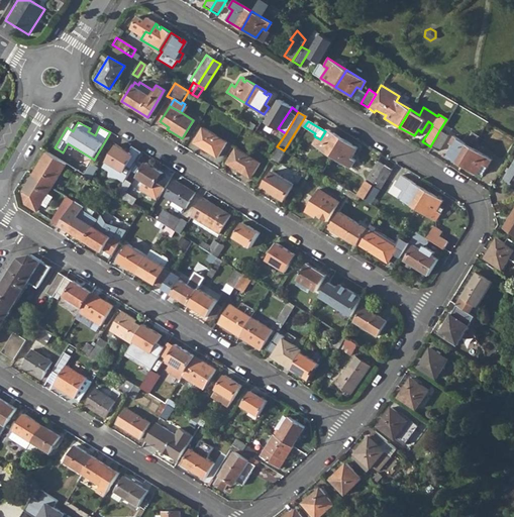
[(216,157),(225,141),(202,127),(193,142),(216,157)]
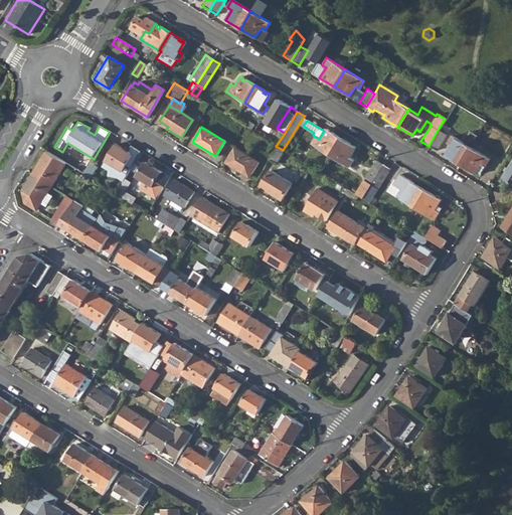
[(326,133),(328,131),(325,129),(324,131),(319,139),(315,137),(311,144),(329,155),(340,138),(330,132),(329,134),(326,133)]
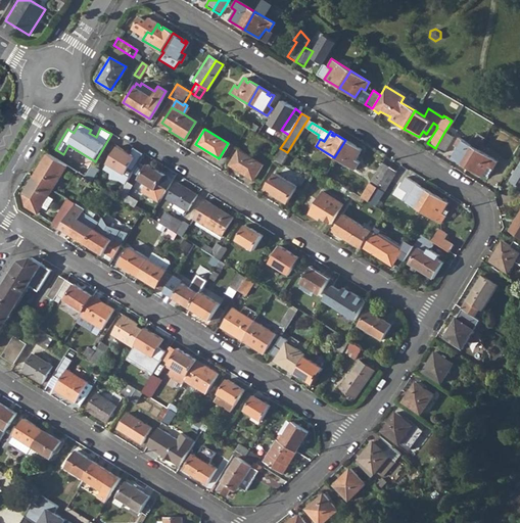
[(444,132),(435,148),(443,152),(453,137),(444,132)]
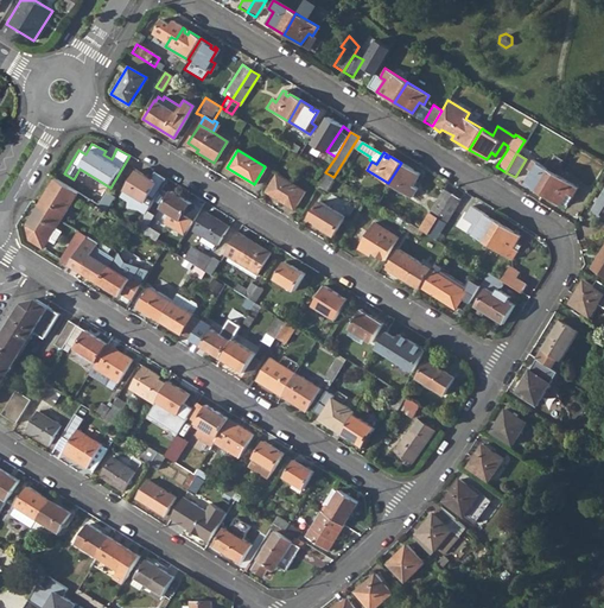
[(526,181),(525,183),(541,194),(554,173),(533,159),(527,169),(532,171),(526,181)]
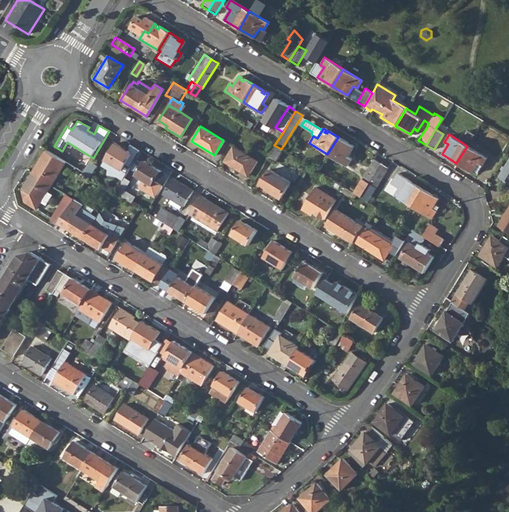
[(346,156),(352,146),(350,144),(349,146),(346,145),(347,143),(338,137),(327,154),(346,165),(350,158),(346,156)]
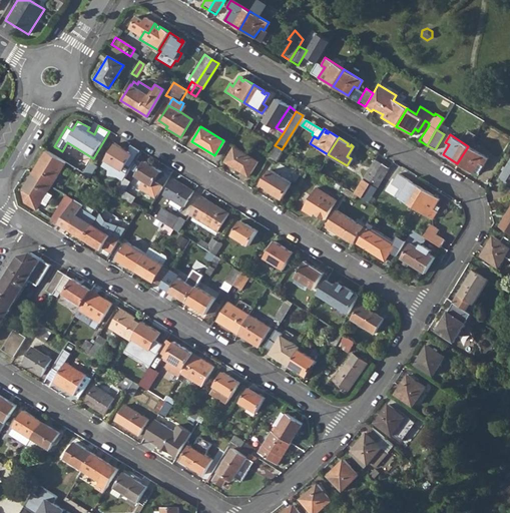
[(440,150),(444,152),(449,144),(445,142),(440,150)]
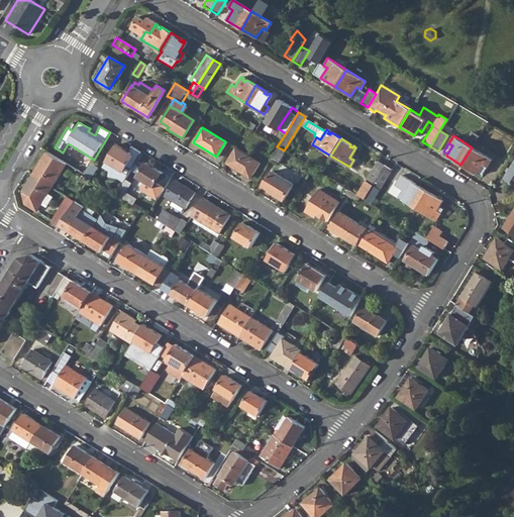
[(129,161),(132,156),(114,144),(100,167),(107,172),(106,177),(116,179),(121,182),(123,179),(133,163),(129,161)]
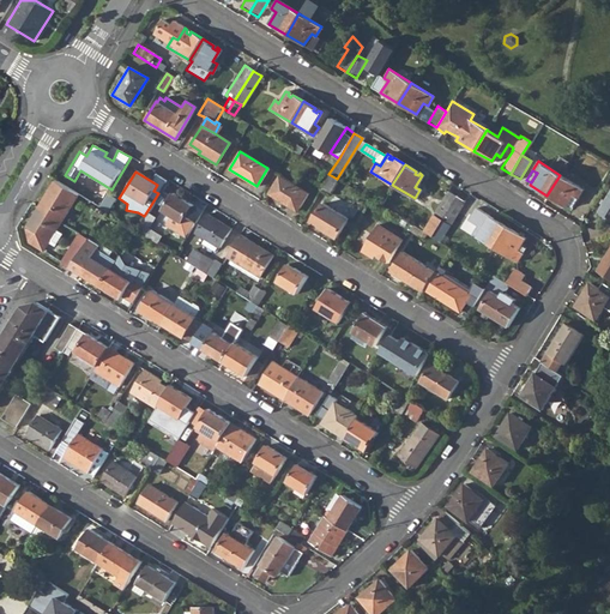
[(327,194),(337,179),(328,174),(320,190),(327,194)]
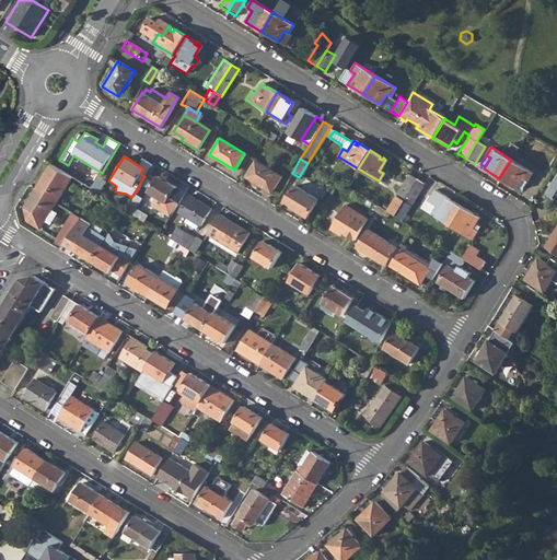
[(511,160),(499,178),(515,188),(518,186),(522,177),(526,181),(532,172),(511,160)]
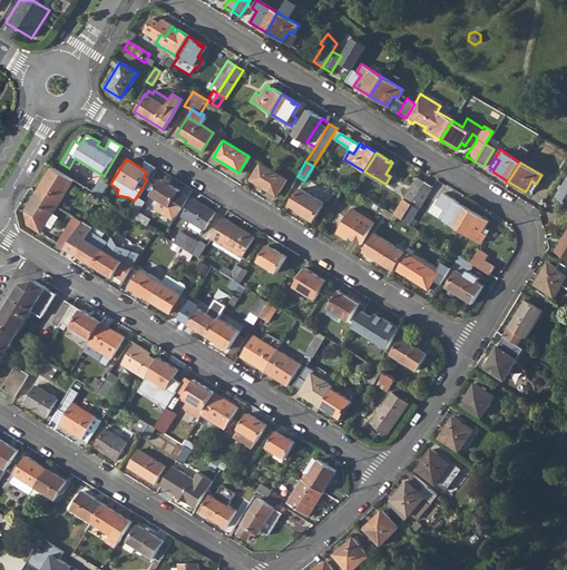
[(275,195),(285,179),(260,164),(250,179),(275,195)]
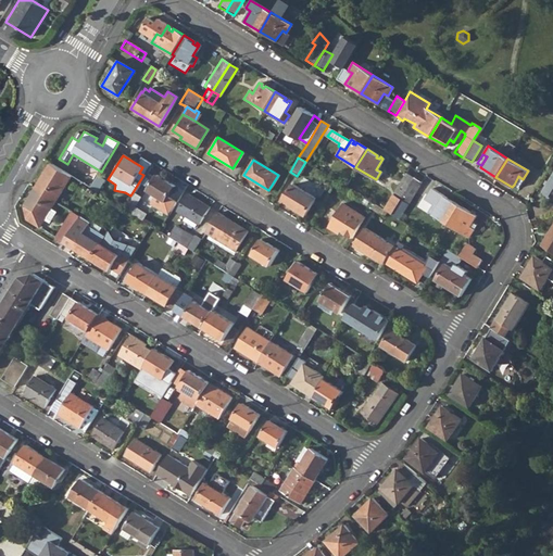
[(54,201),(70,176),(49,163),(34,188),(54,201)]
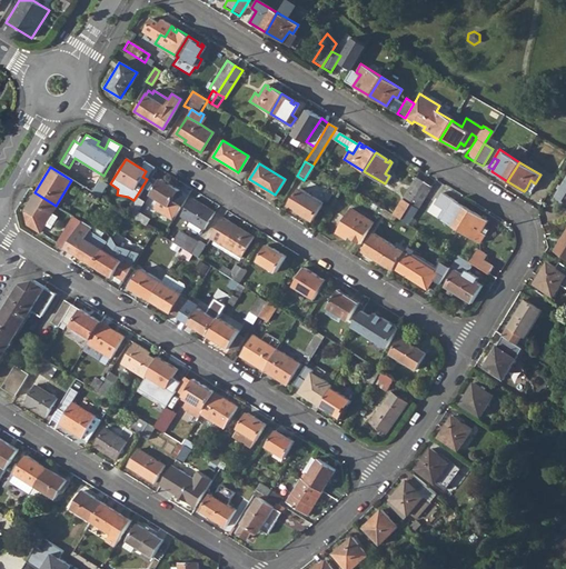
[(409,202),(423,181),(415,176),(391,215),(395,217),(399,219),(409,202)]
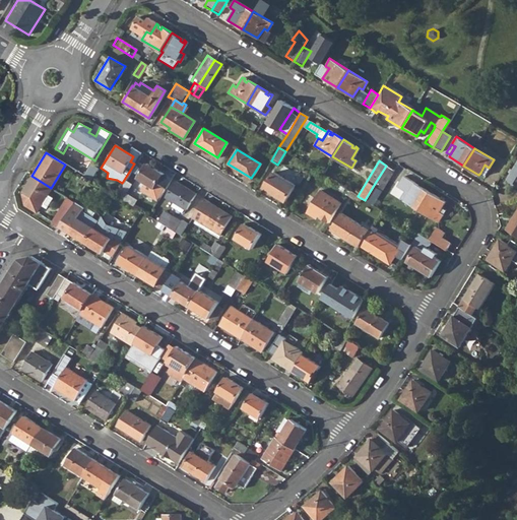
[(516,161),(507,179),(516,185),(516,161)]
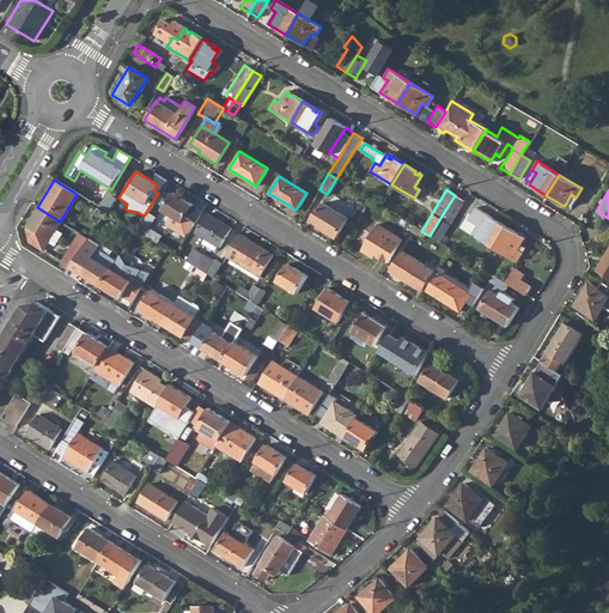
[(192,205),(171,192),(160,210),(169,214),(163,224),(183,237),(193,223),(183,217),(192,205)]
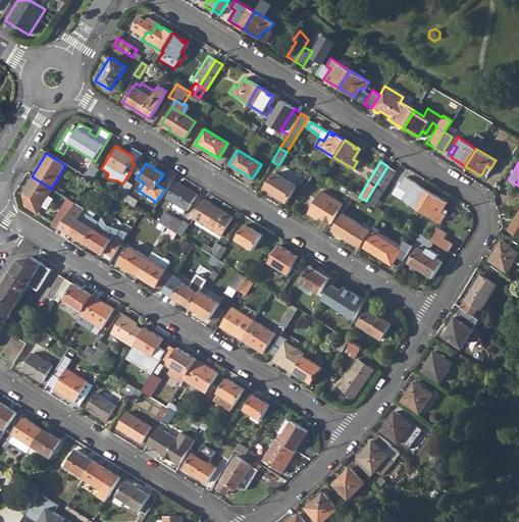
[(90,180),(97,168),(90,164),(83,175),(89,179),(90,180)]
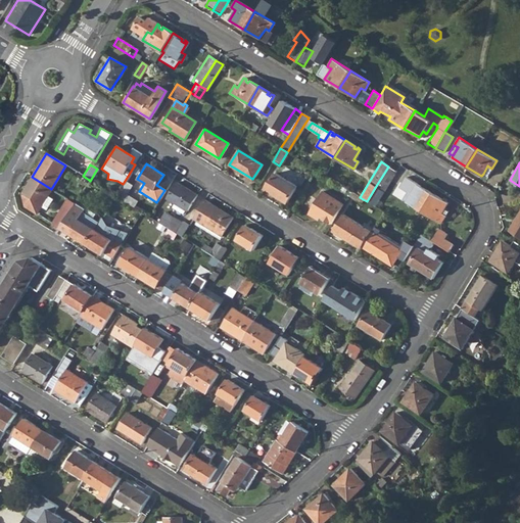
[(483,174),(486,177),(491,169),(487,165),(483,174)]
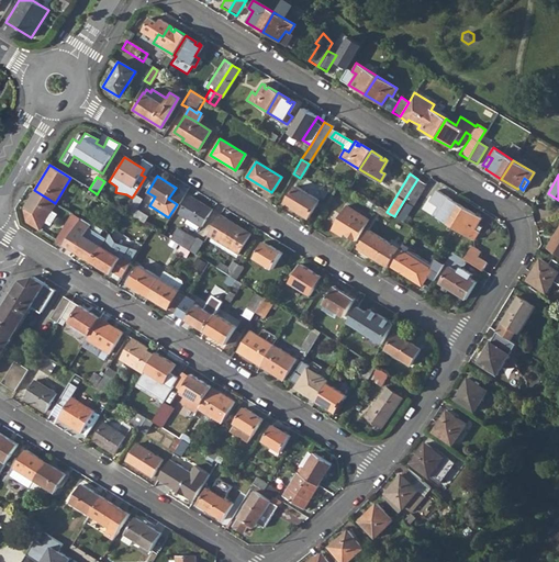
[(424,199),(431,187),(417,179),(404,200),(413,205),(418,195),(424,199)]
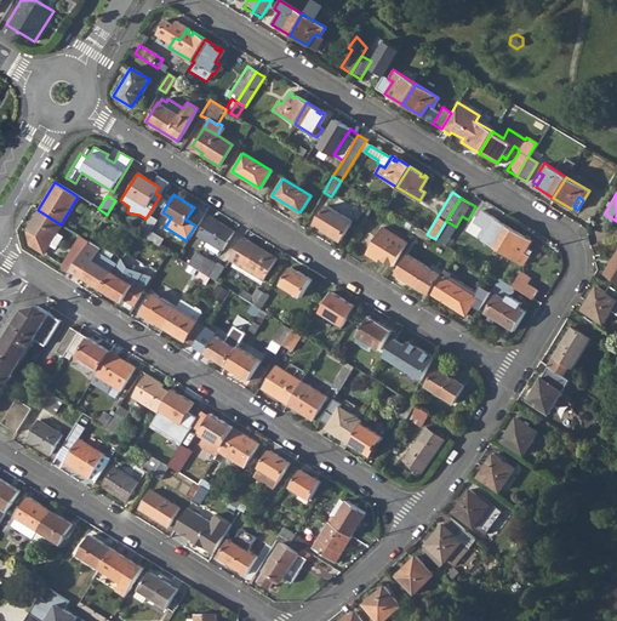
[(340,240),(350,221),(325,205),(313,224),(340,240)]
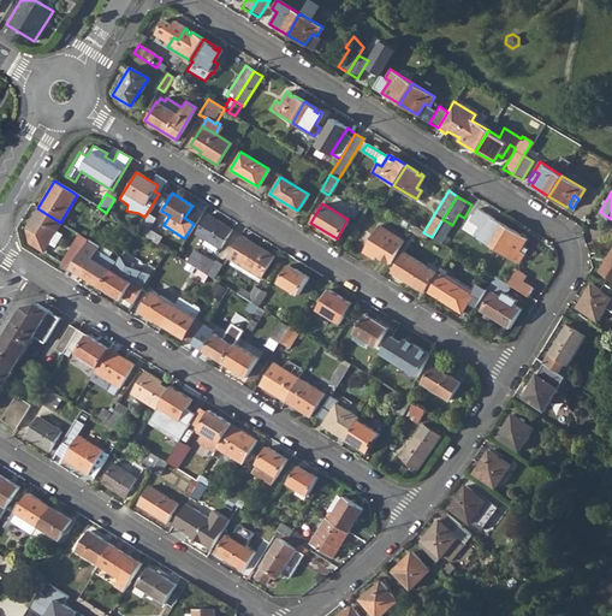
[(55,230),(60,223),(37,208),(24,229),(28,243),(42,252),(47,243),(53,247),(61,234),(55,230)]
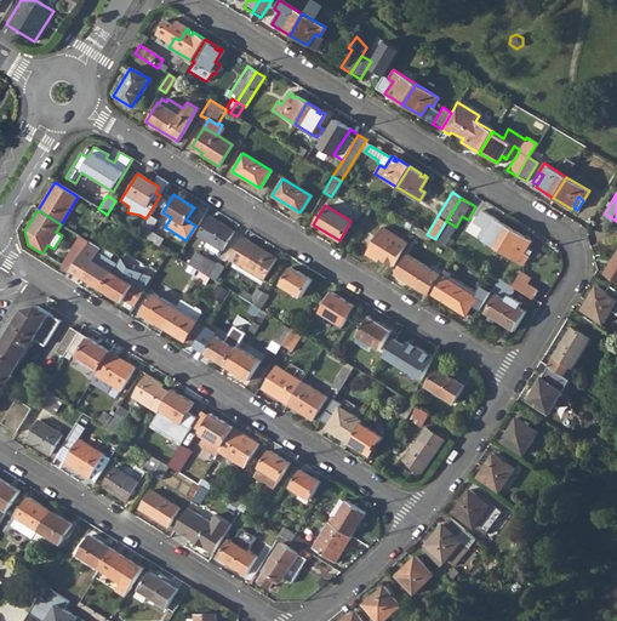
[(144,238),(155,220),(148,215),(146,218),(137,233),(144,238)]
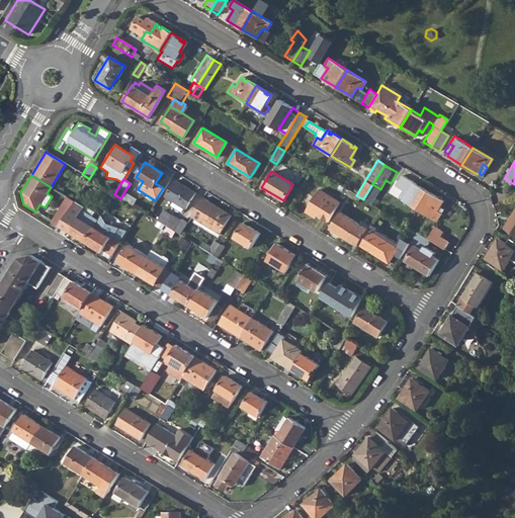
[(184,208),(194,192),(173,180),(163,196),(171,201),(168,205),(180,212),(182,208),(184,208)]
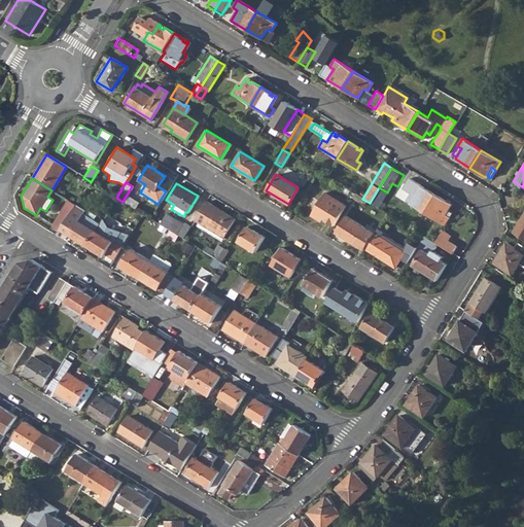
[(421,189),(422,187),(419,185),(417,189),(413,187),(405,202),(423,213),(434,195),(425,189),(423,191),(421,189)]
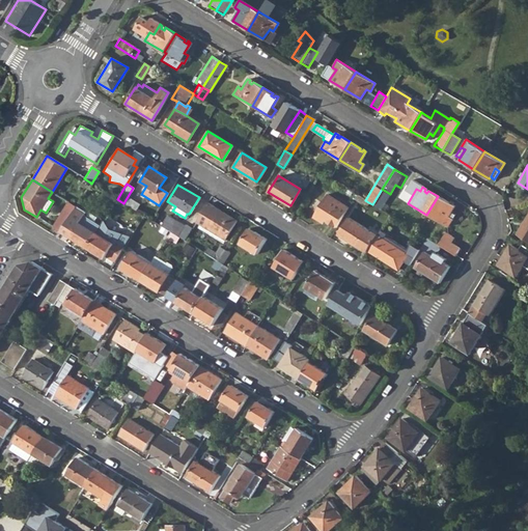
[(372,204),(381,210),(390,194),(382,189),(372,204)]
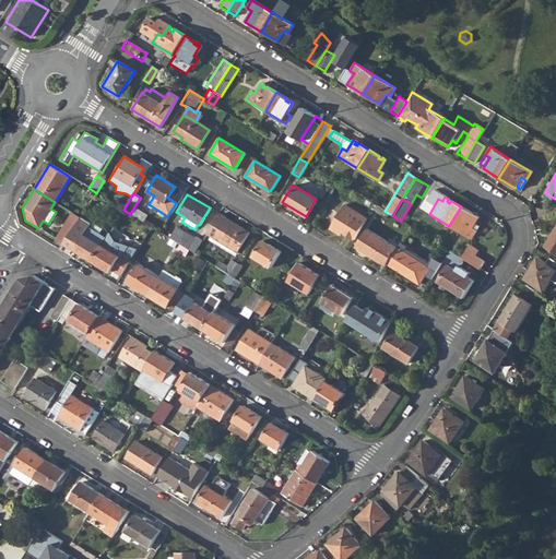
[(367,216),(342,201),(327,226),(335,232),(339,230),(353,239),(367,216)]
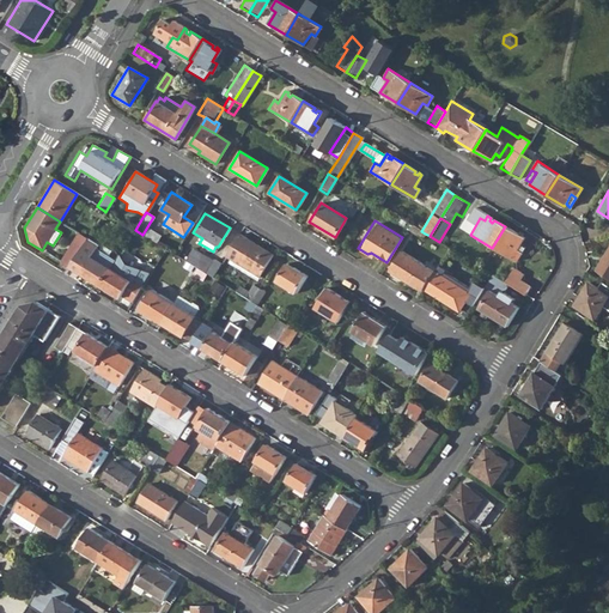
[(406,230),(421,240),(425,234),(421,231),(410,224),(406,230)]
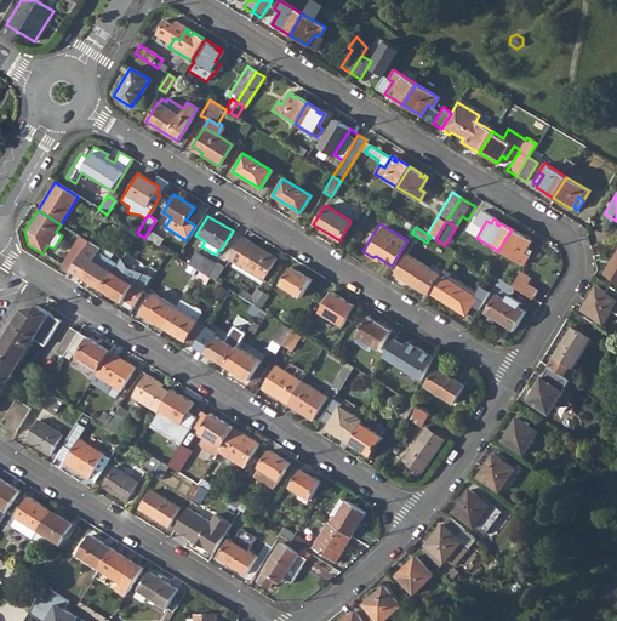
[(525,249),(530,240),(526,239),(525,241),(521,239),(523,237),(512,229),(498,251),(521,265),(527,255),(523,252),(525,249)]
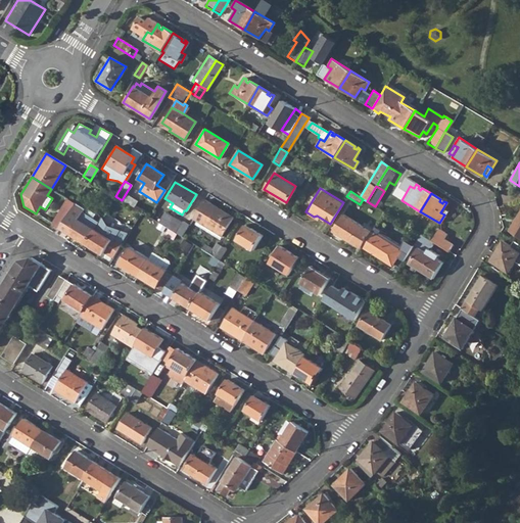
[(133,206),(137,201),(127,194),(123,201),(133,206)]
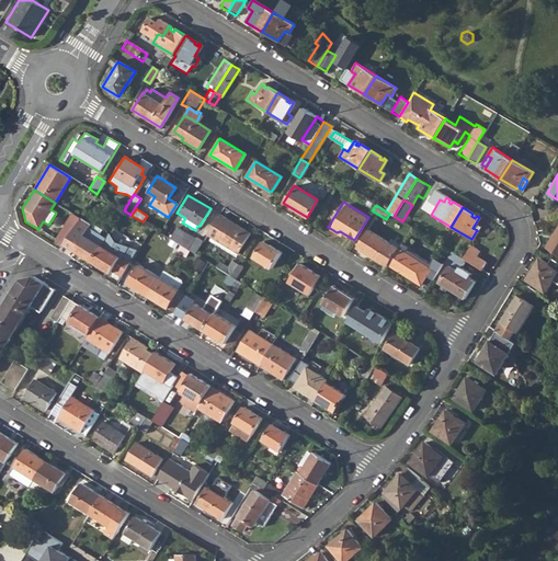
[(63,244),(79,218),(71,214),(55,239),(63,244)]
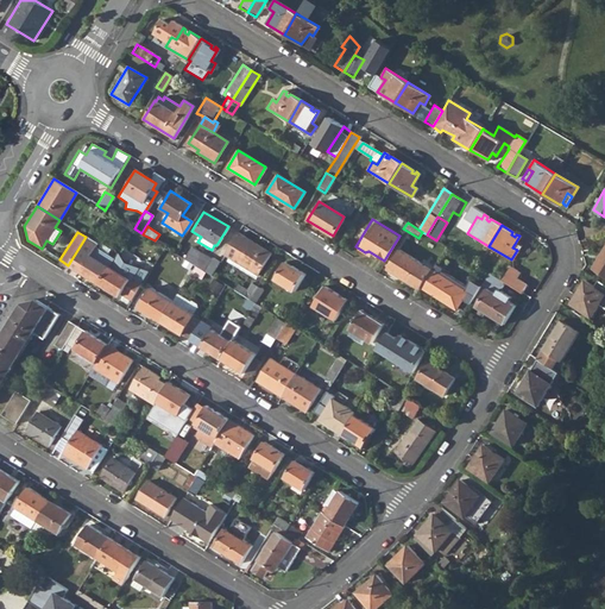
[(95,246),(99,243),(87,236),(86,237),(68,265),(99,284),(109,267),(114,258),(95,246)]
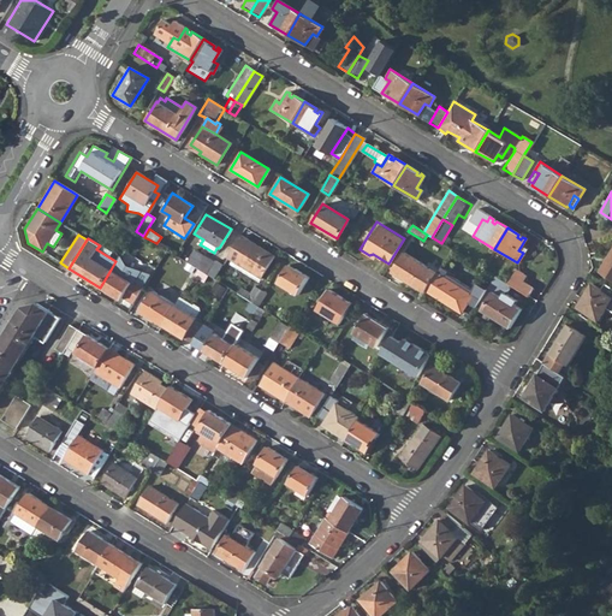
[(260,278),(273,256),(244,238),(231,260),(260,278)]
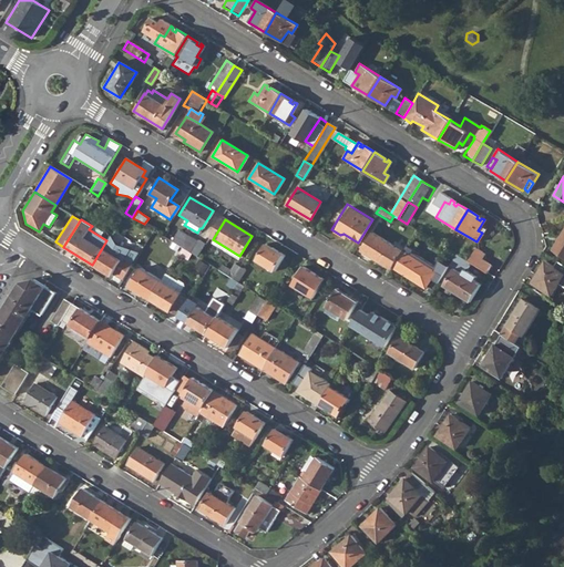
[(563,228),(552,249),(563,257),(563,228)]
